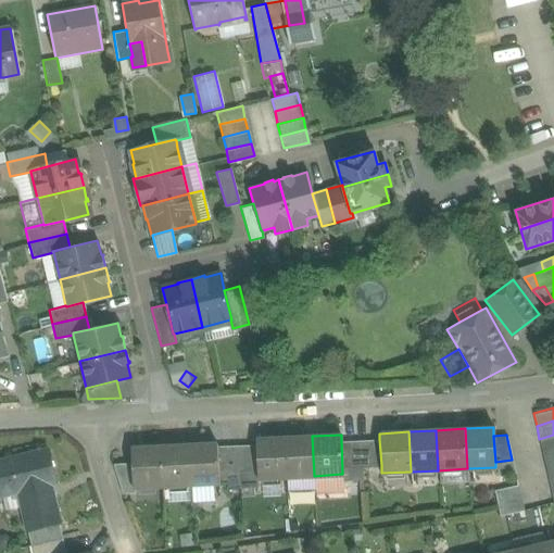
[(553,435),(539,439),(542,451),(553,448),(553,435)]
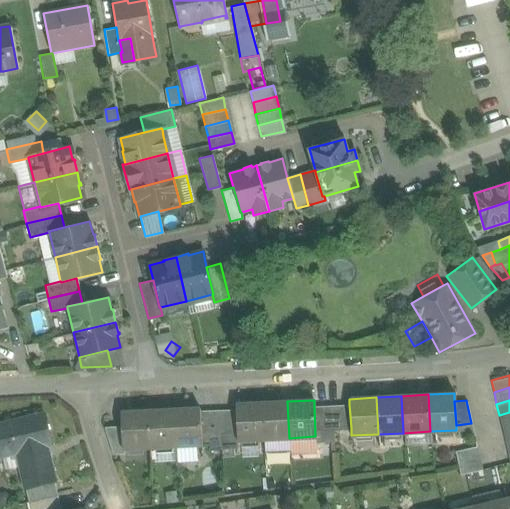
[(287,401),(261,403),(263,439),(289,438),(287,401)]
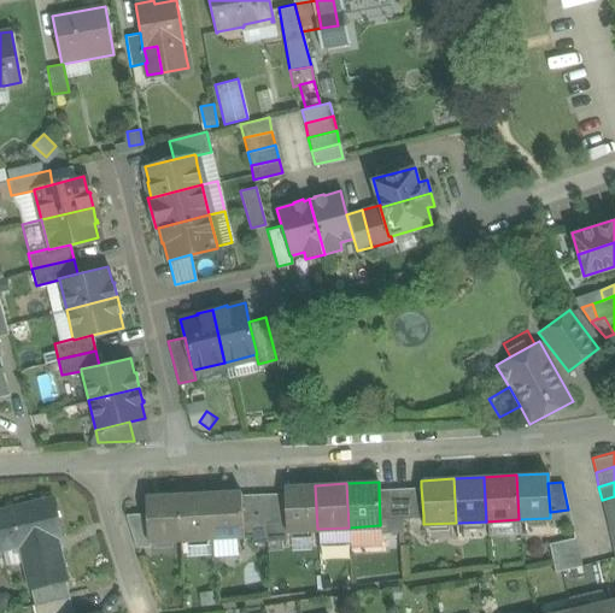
[(315,485),(283,487),(283,493),(285,522),(285,531),(317,529),(315,485)]
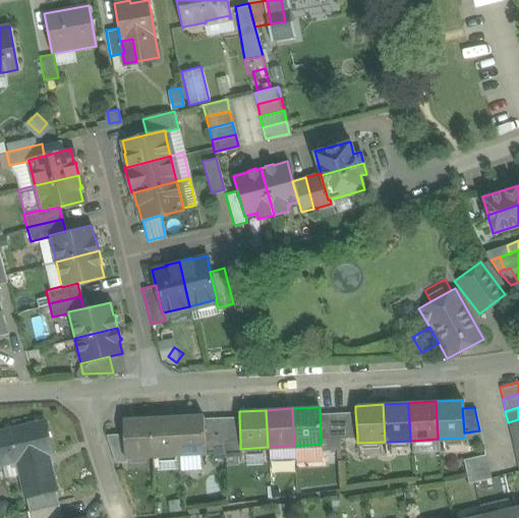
[(355,411),(343,412),(345,437),(357,436),(355,411)]
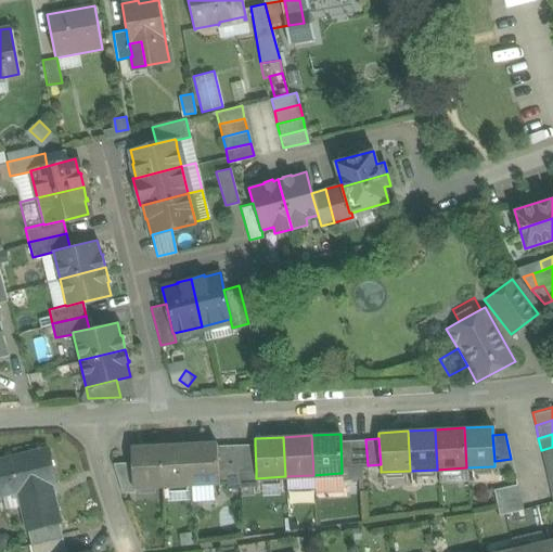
[(354,439),(341,439),(342,473),(341,473),(341,479),(362,477),(361,465),(355,465),(354,439)]
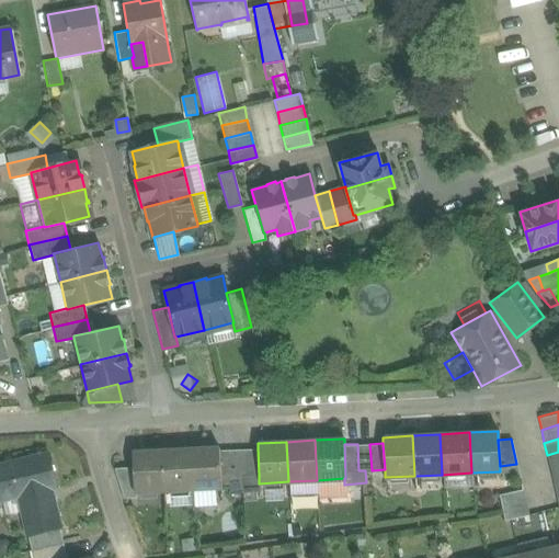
[(369,444),(357,444),(358,470),(365,470),(372,470),(369,444)]
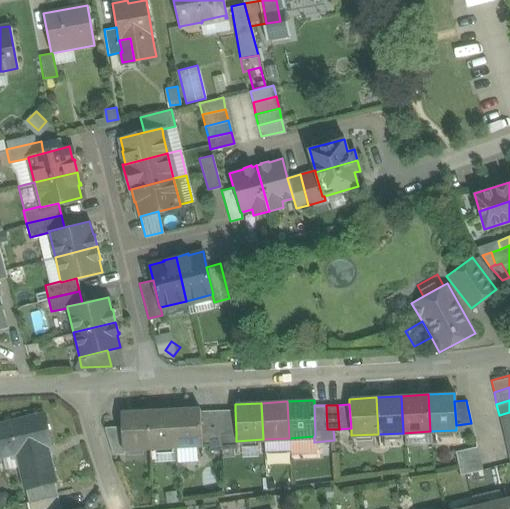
[(199,408),(173,409),(174,446),(201,444),(200,434),(199,410),(199,408)]
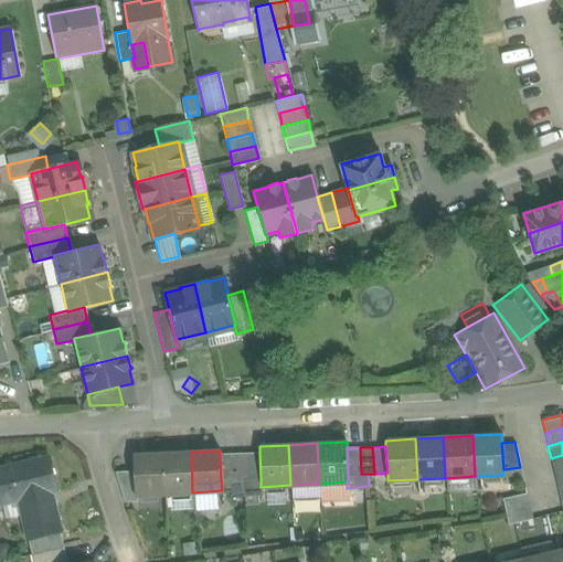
[(191,452),(161,454),(163,494),(192,492),(191,452)]
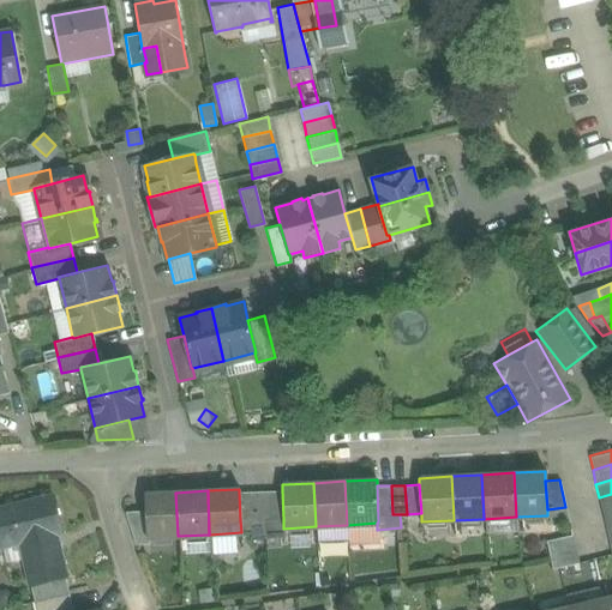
[(253,490),(239,491),(240,520),(255,519),(253,490)]
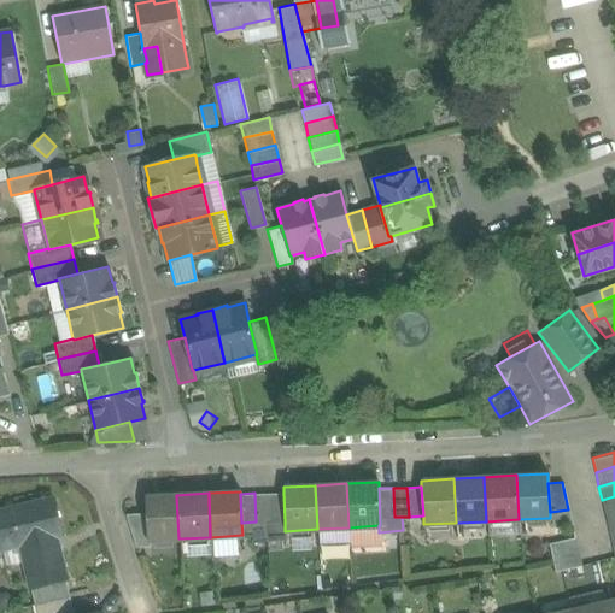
[(269,493),(255,493),(256,522),(263,522),(270,522),(269,493)]
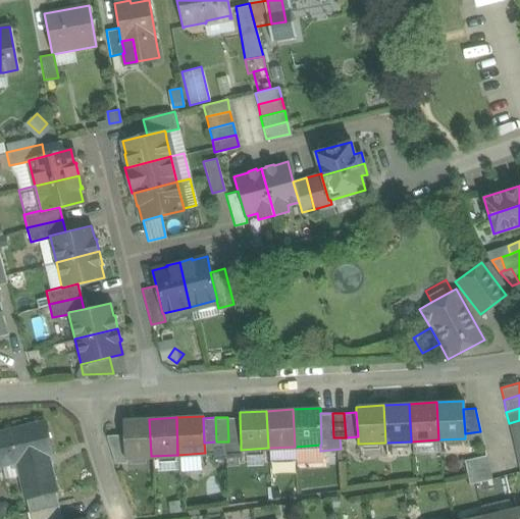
[(240,417),(227,417),(228,442),(241,442),(240,417)]
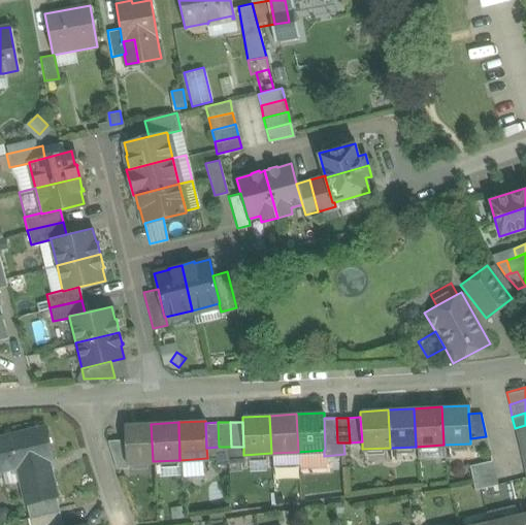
[(151,424),(125,425),(124,425),(125,438),(126,464),(127,464),(127,463),(149,461),(153,461),(151,424)]
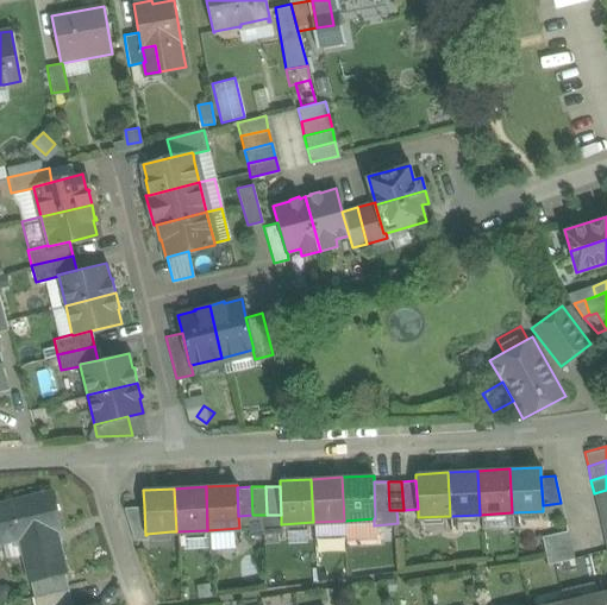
[(606,490),(594,493),(598,508),(606,504),(606,490)]
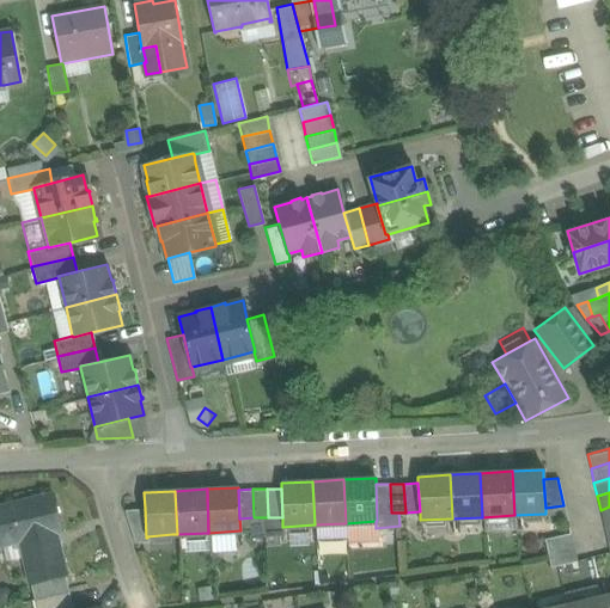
[(0,544),(1,544),(19,540),(24,557),(29,581),(65,573),(58,546),(52,547),(48,533),(60,530),(52,493),(0,505),(0,544)]
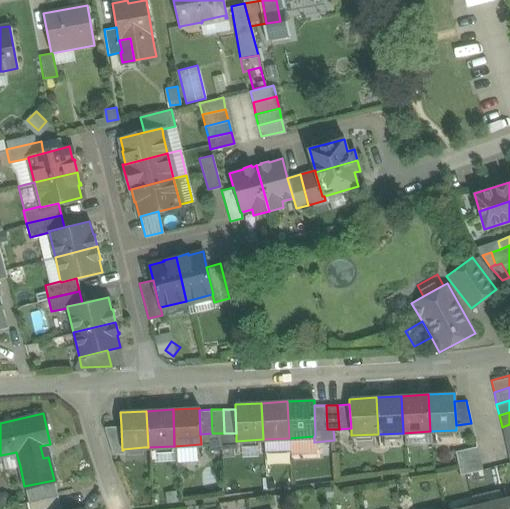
[(471,423),(456,427),(458,437),(473,434),(471,423)]
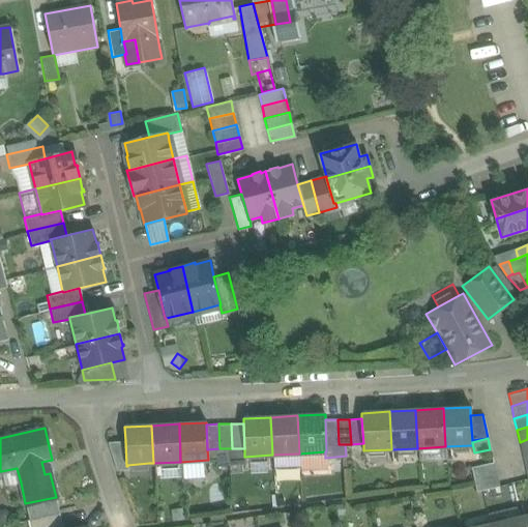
[(125,440),(108,442),(116,470),(127,469),(127,466),(126,466),(125,440)]
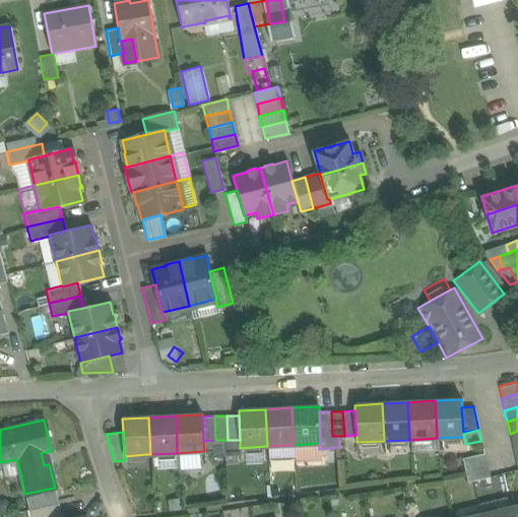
[(215,440),(203,441),(204,451),(204,458),(222,457),(222,454),(221,440),(215,440)]
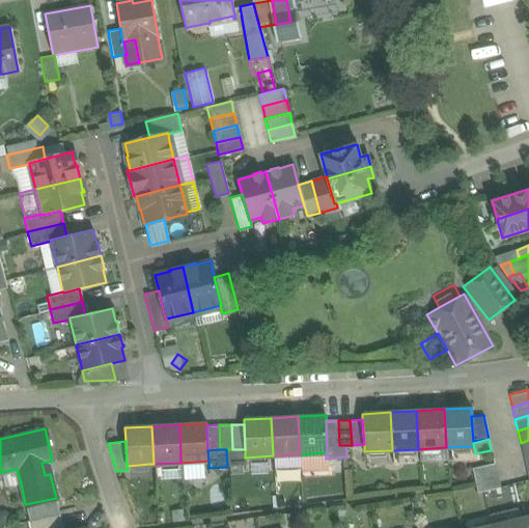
[(245,449),(232,449),(226,449),(227,464),(246,463),(245,457),(245,449)]
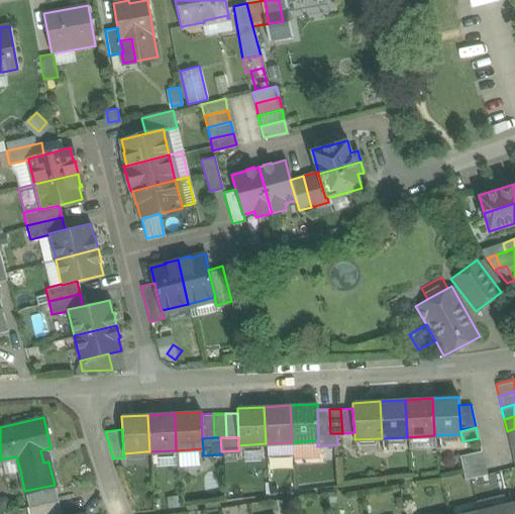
[(481,449),(458,454),(461,467),(484,461),(481,449)]
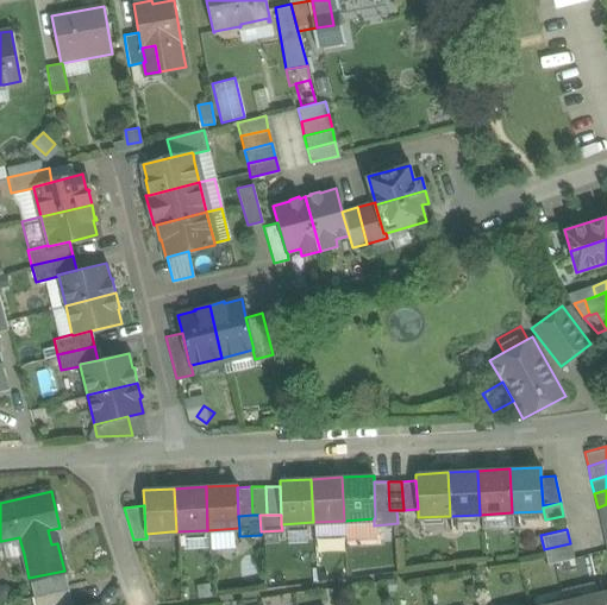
[(19,537),(1,541),(5,558),(24,554),(19,537)]
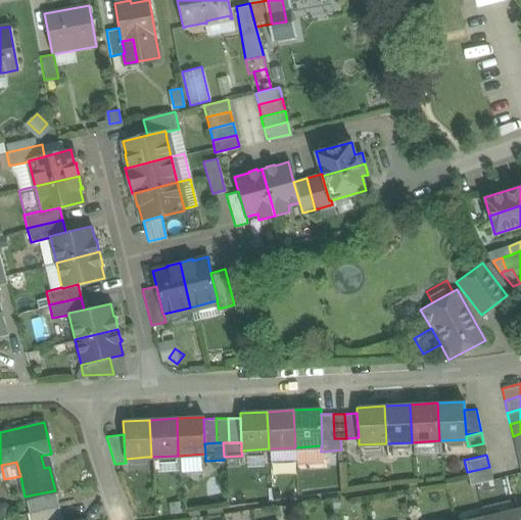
[(489,467),(467,472),(470,484),(491,479),(489,467)]
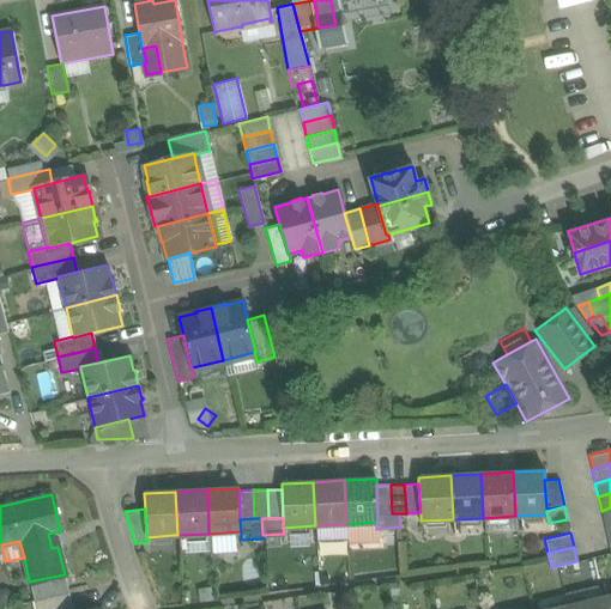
[(65,574),(29,582),(34,600),(68,591),(65,574)]
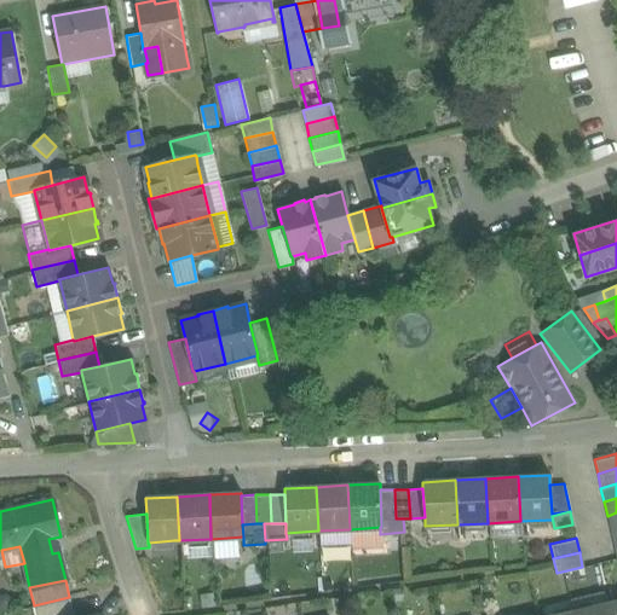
[(34,605),(32,605),(33,614),(73,614),(69,597),(34,605)]
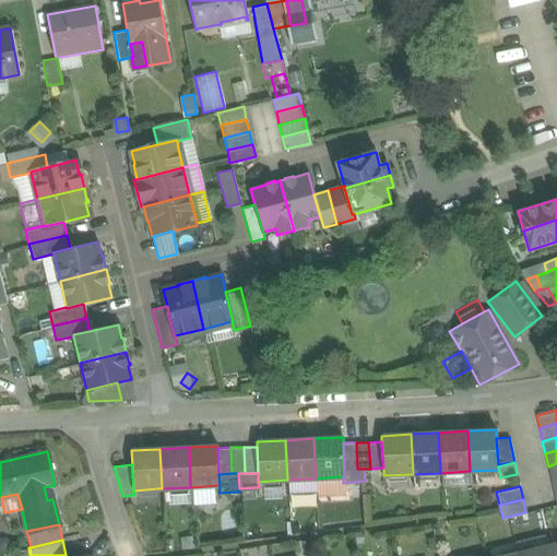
[(556,555),(556,543),(547,546),(548,555),(556,555)]
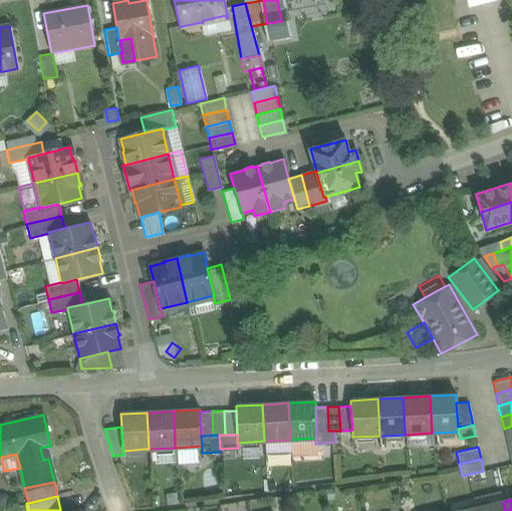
[(504,510),(503,502),(474,509),(474,510),(504,510)]
